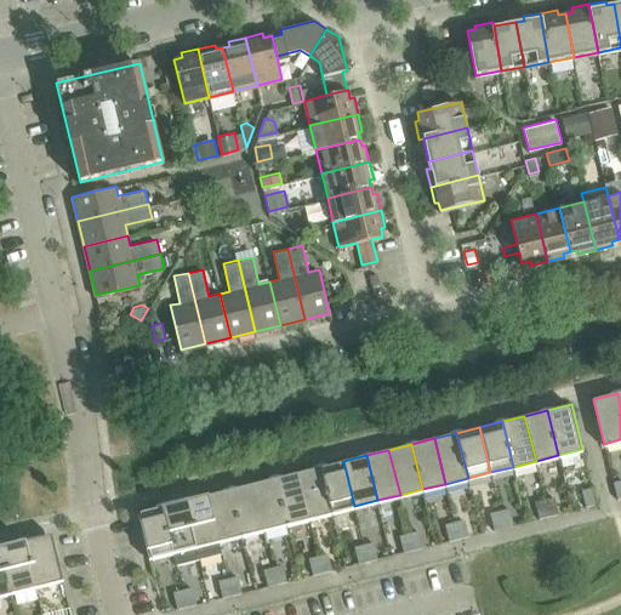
[(343,461),(320,467),(331,512),(354,506),(343,461)]
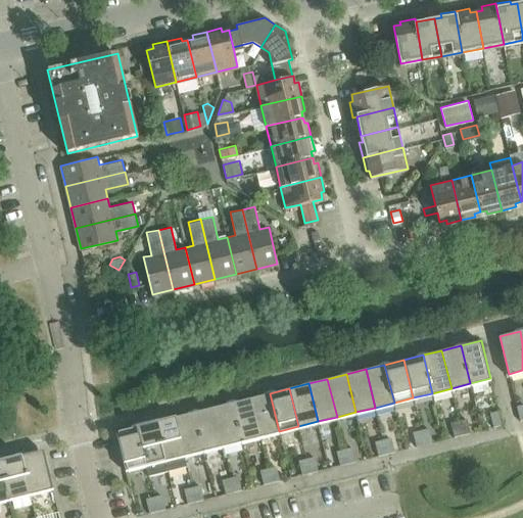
[(270,393),(251,397),(260,435),(279,431),(270,393)]
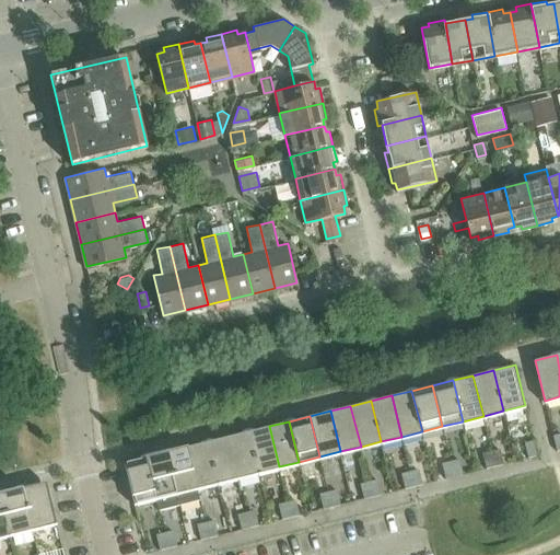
[(269,426),(248,431),(258,472),(279,466),(269,426)]
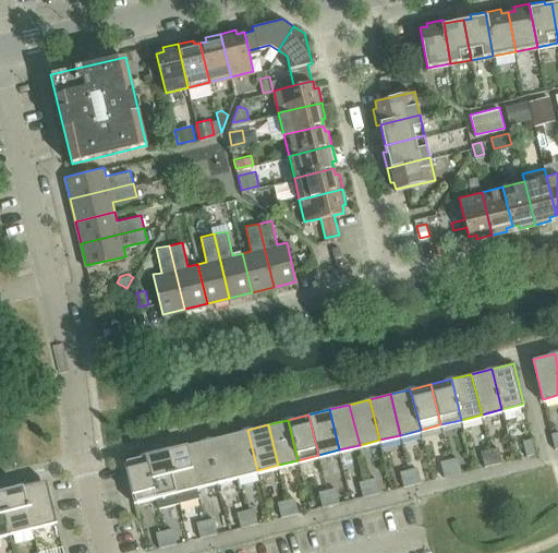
[(247,430),(227,434),(238,476),(257,470),(247,430)]
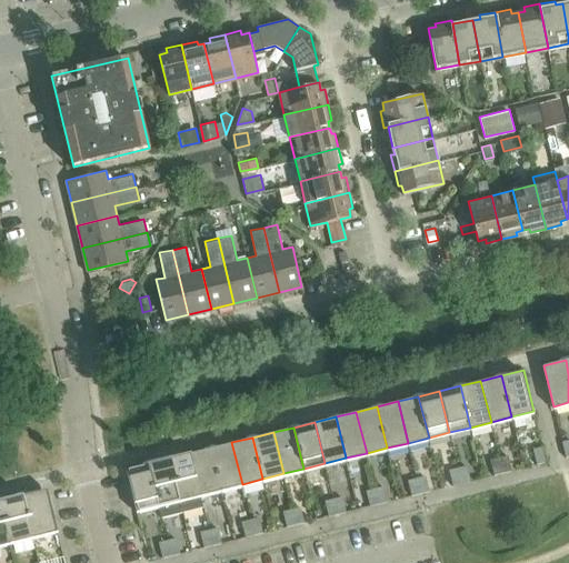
[(231,442),(211,448),(221,489),(242,484),(231,442)]
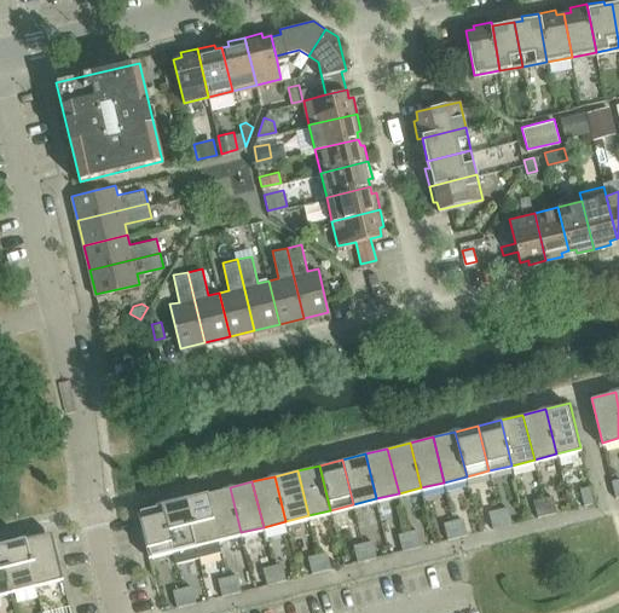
[(589,484),(579,486),(584,503),(594,501),(589,484)]
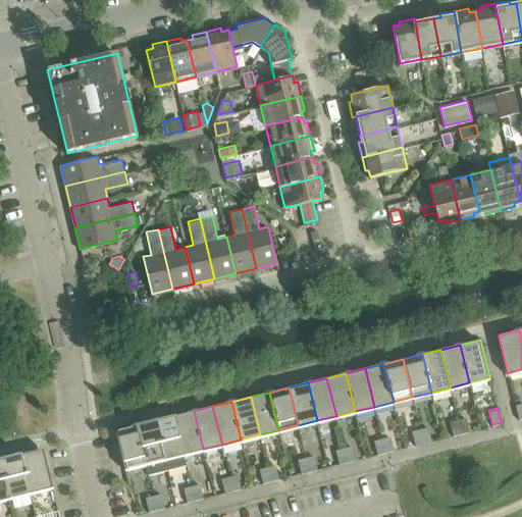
[(194,411),(174,416),(184,454),(203,449),(194,411)]
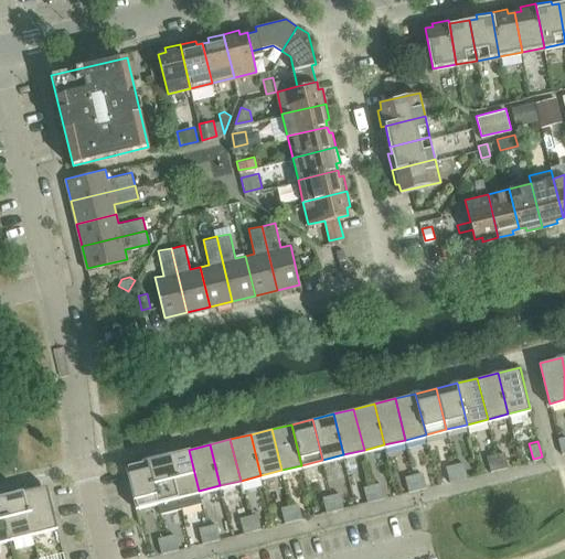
[(189,450),(168,454),(181,506),(202,502),(199,491),(189,450)]
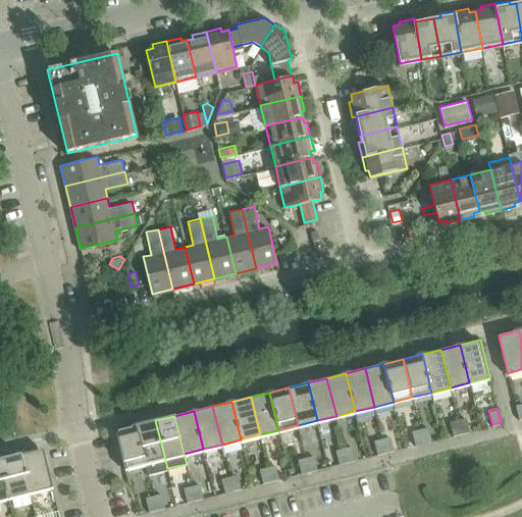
[(458,418),(461,432),(469,430),(466,416),(458,418)]
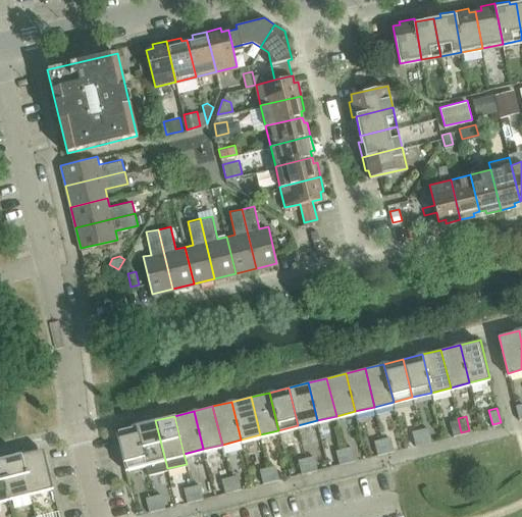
[(458,418),(450,420),(454,434),(461,432),(458,418)]
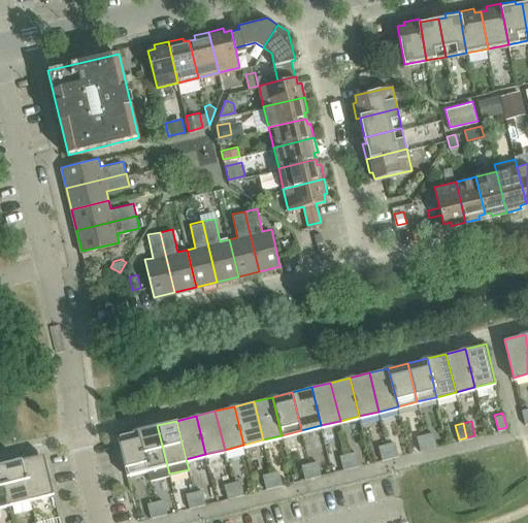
[(157,425),(138,430),(147,468),(150,479),(169,474),(157,425)]
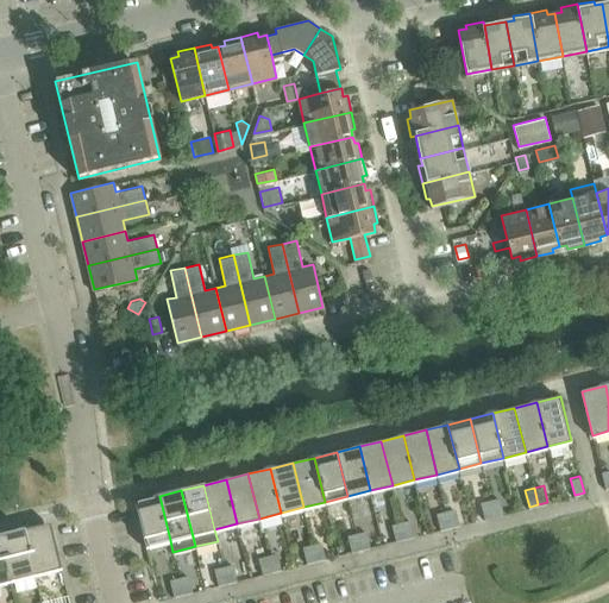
[(137,504),(137,507),(137,508),(146,546),(170,540),(159,496),(142,501),(140,501),(139,502),(138,503),(137,504)]
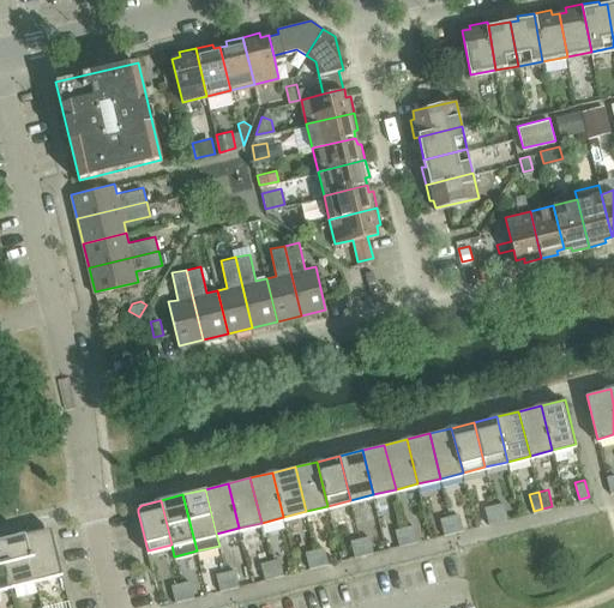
[(494,503),(498,519),(507,517),(504,500),(494,503)]
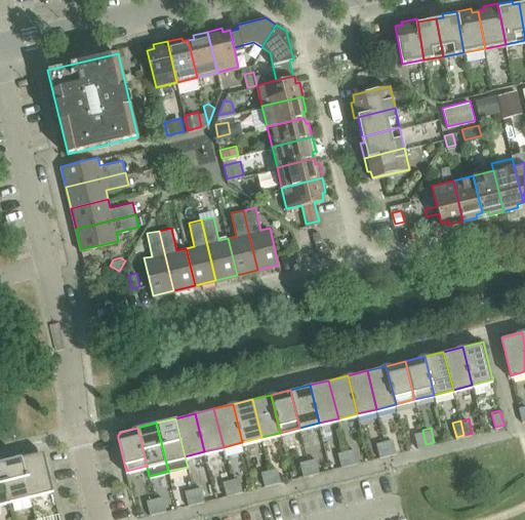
[(422,430),(414,432),(417,446),(426,444),(422,430)]
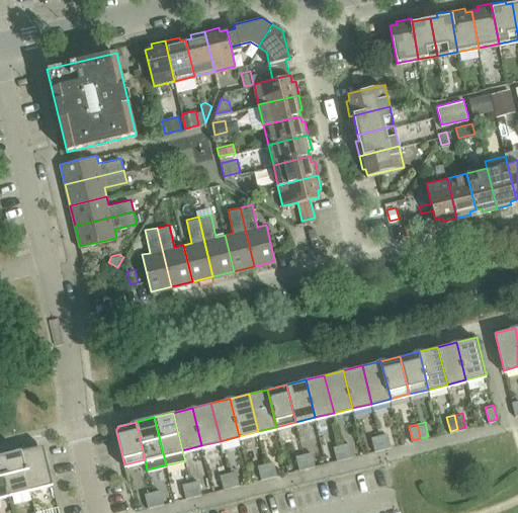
[(379,433),(382,447),(391,445),(386,431),(379,433)]
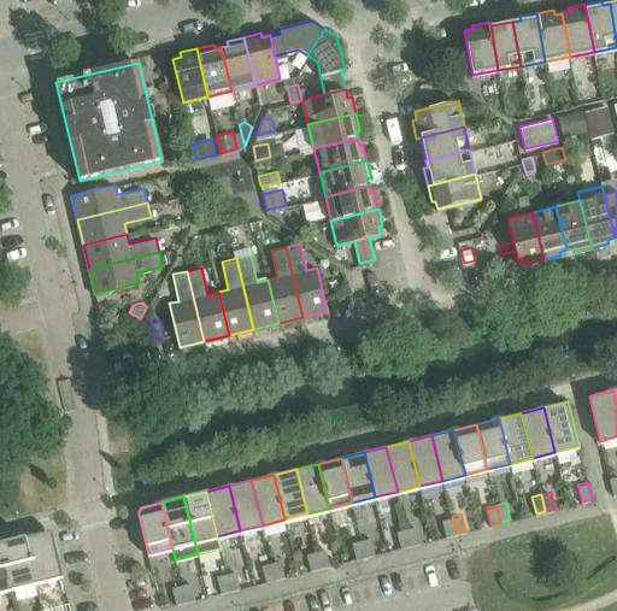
[(452,516),(442,518),(446,535),(456,533),(452,516)]
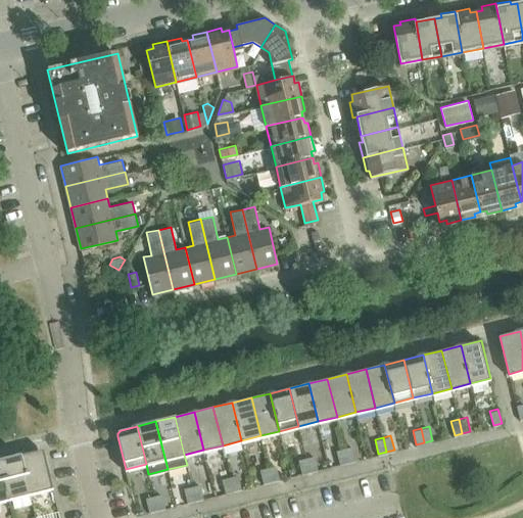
[(344,448),(348,461),(355,460),(352,445),(344,448)]
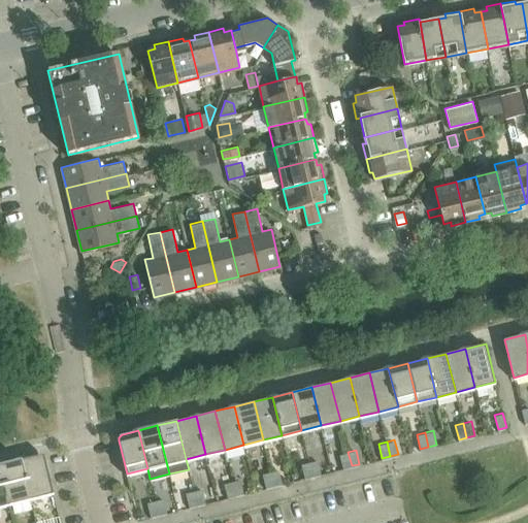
[(348,452),(339,454),(343,467),(352,465),(348,452)]
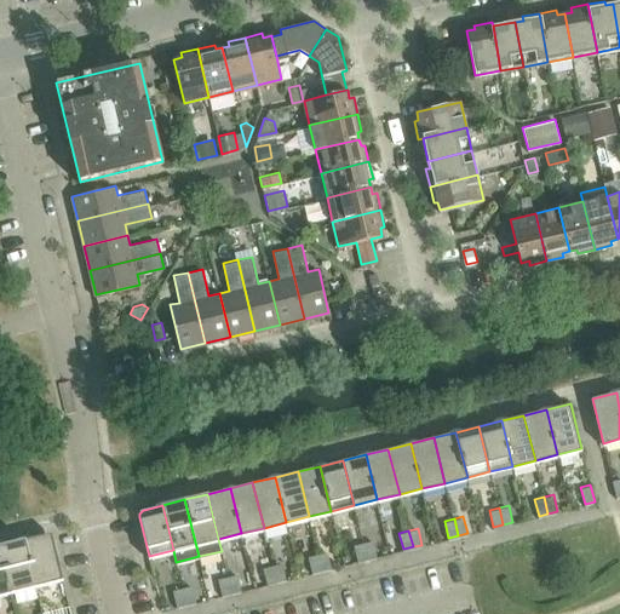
[(24,539),(36,585),(63,578),(53,539),(52,538),(52,537),(51,535),(50,534),(47,534),(46,534),(24,539)]
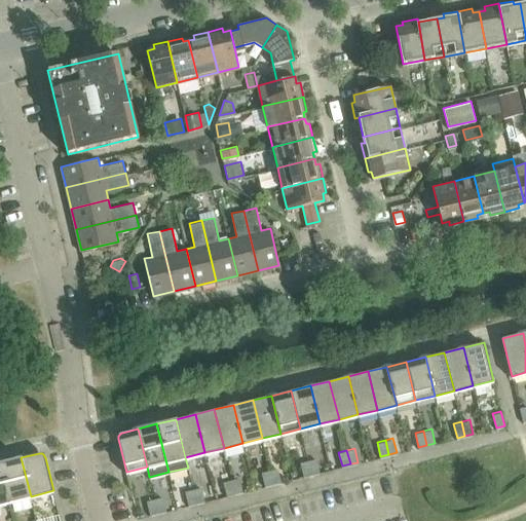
[(21,457),(0,462),(0,464),(9,501),(31,496),(21,457)]
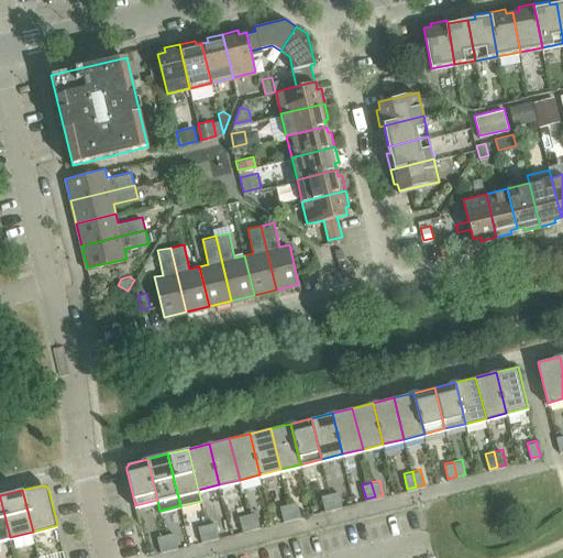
[(339,490),(330,492),(333,507),(342,505),(339,490)]
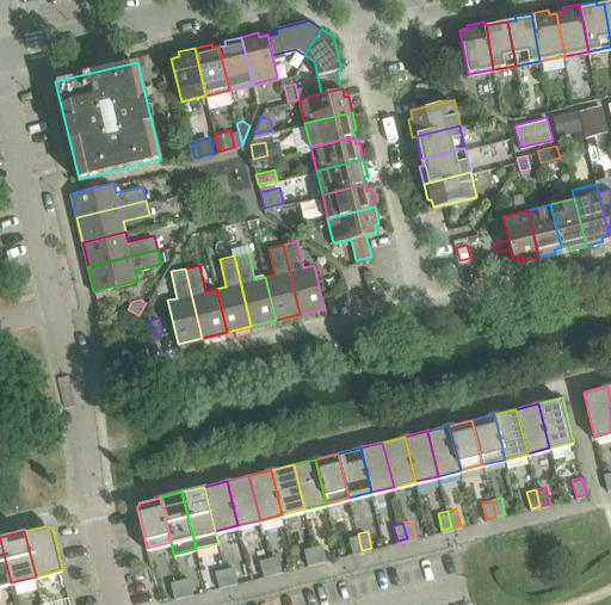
[(358,533),(349,536),(352,553),(362,550),(358,533)]
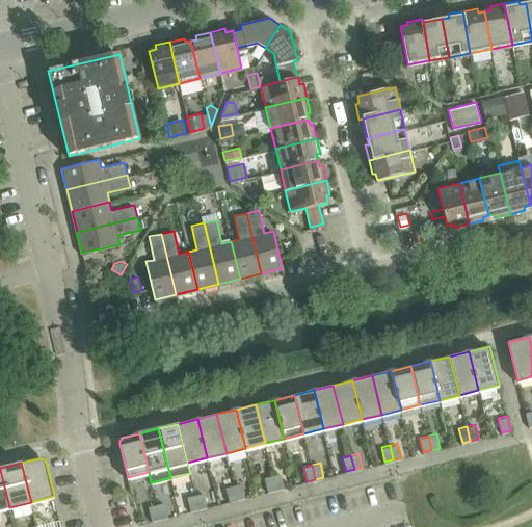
[(0,470),(0,508),(9,507),(0,470)]
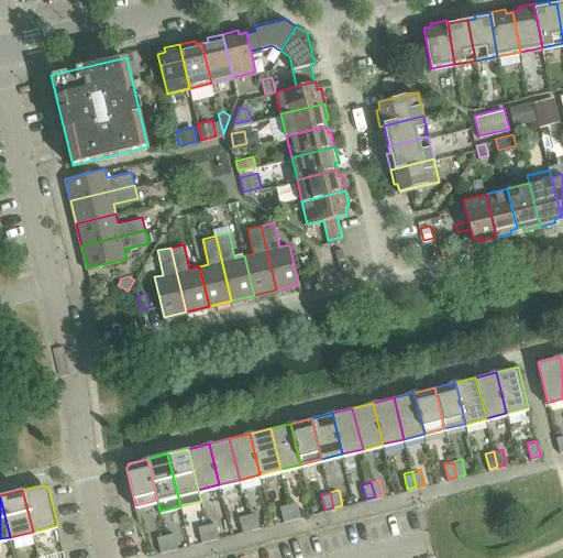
[(297,500),(288,502),(293,517),(301,515),(297,500)]
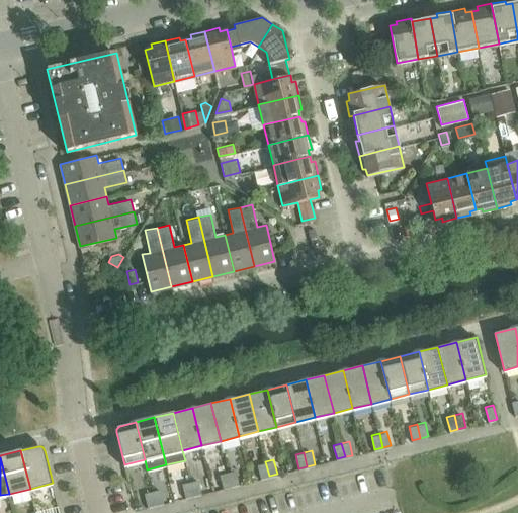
[(265,461),(258,463),(261,478),(269,476),(265,461)]
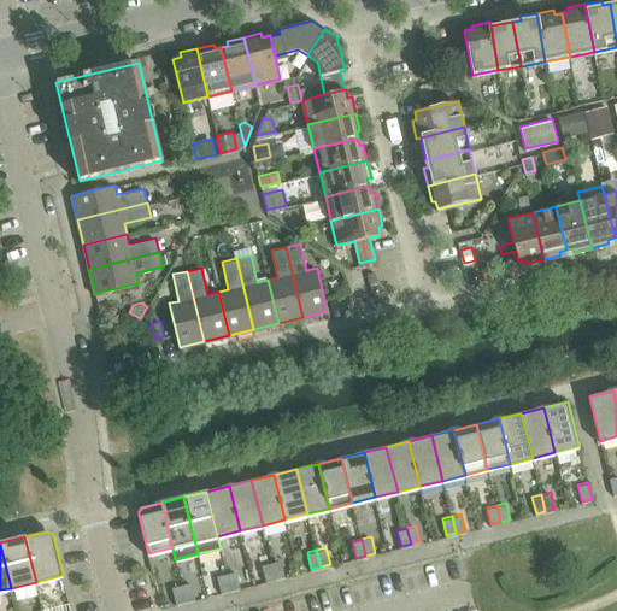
[(281,559),(271,562),(275,577),(285,575),(281,559)]
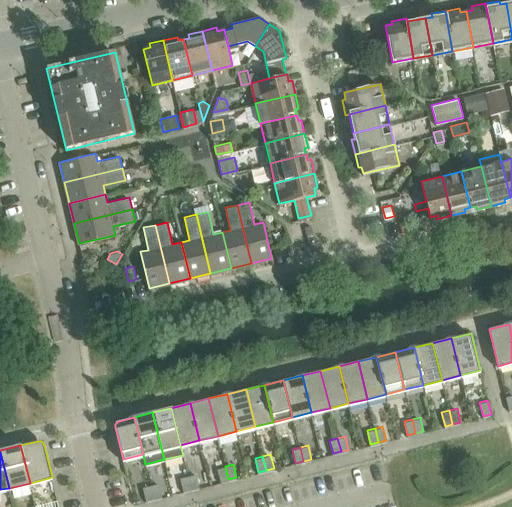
[(225,466),(217,468),(221,481),(228,479),(225,466)]
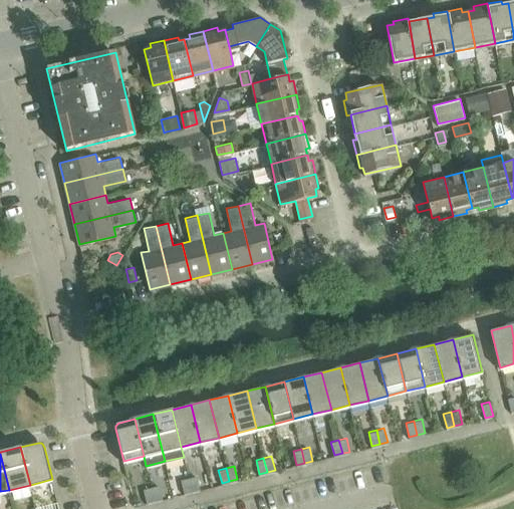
[(189,477),(192,491),(200,489),(197,475),(189,477)]
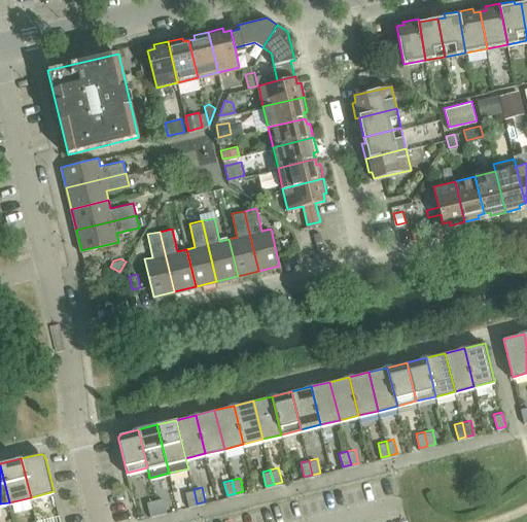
[(194,489),(185,491),(188,506),(197,503),(194,489)]
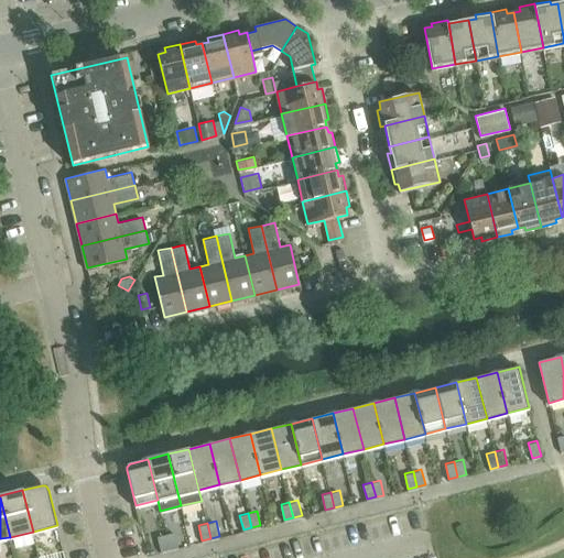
[(174,531),(165,533),(170,548),(179,546),(174,531)]
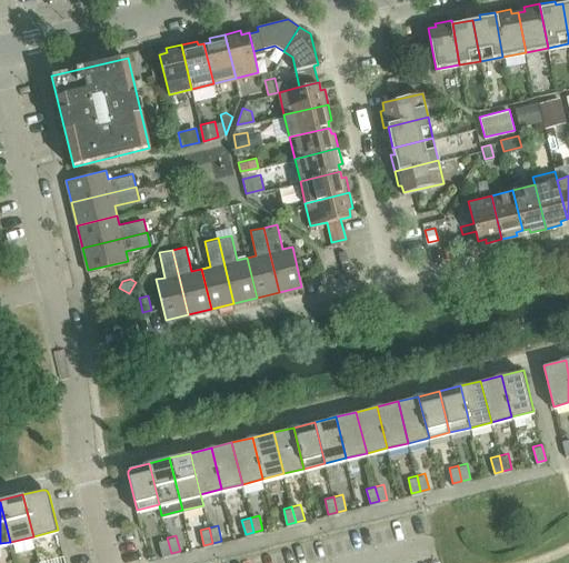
[(167,538),(159,540),(162,555),(171,553),(167,538)]
